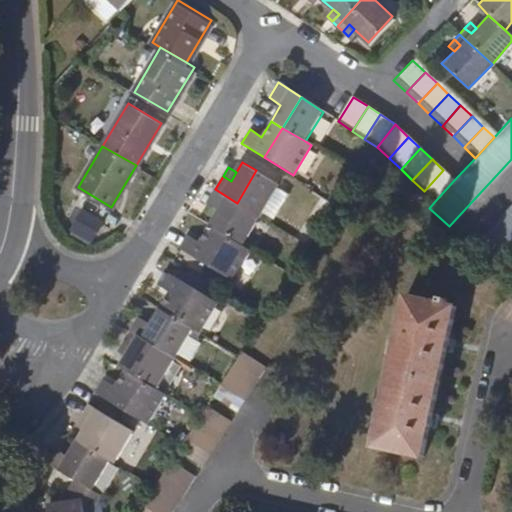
[(237,203),(263,219),(283,186),(256,170),(237,203)]
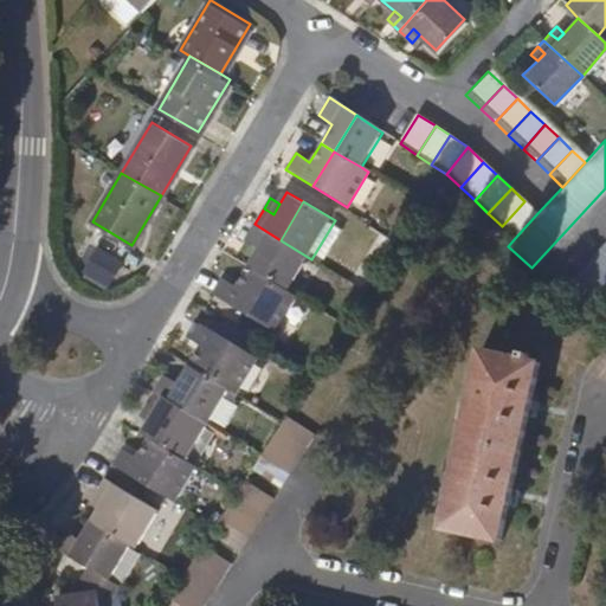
[(515,238),(537,213),(524,201),(502,226),(515,238)]
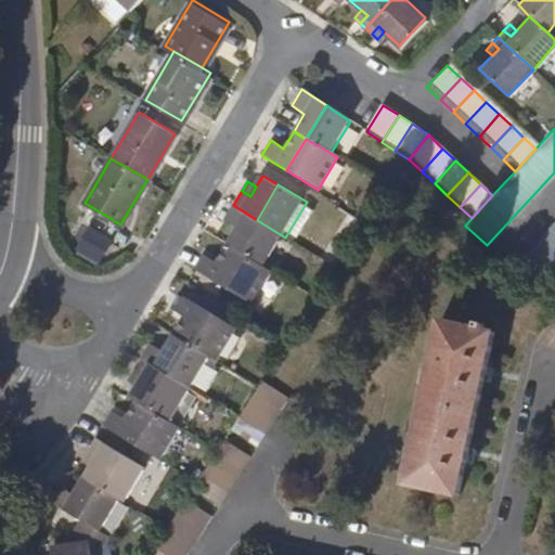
[(257,220),(233,205),(223,219),(236,227),(227,244),(239,252),(257,220)]
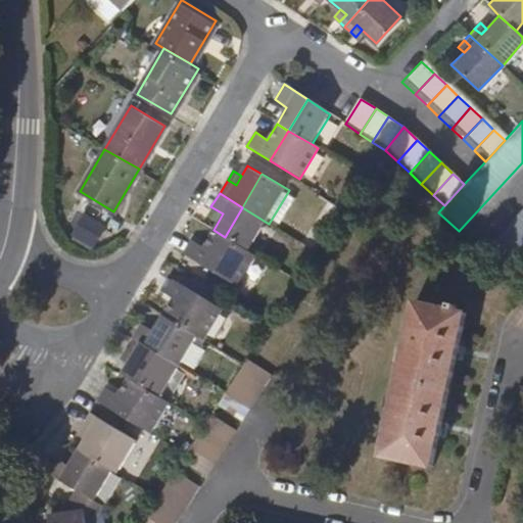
[(86,206),(73,233),(96,244),(109,218),(86,206)]
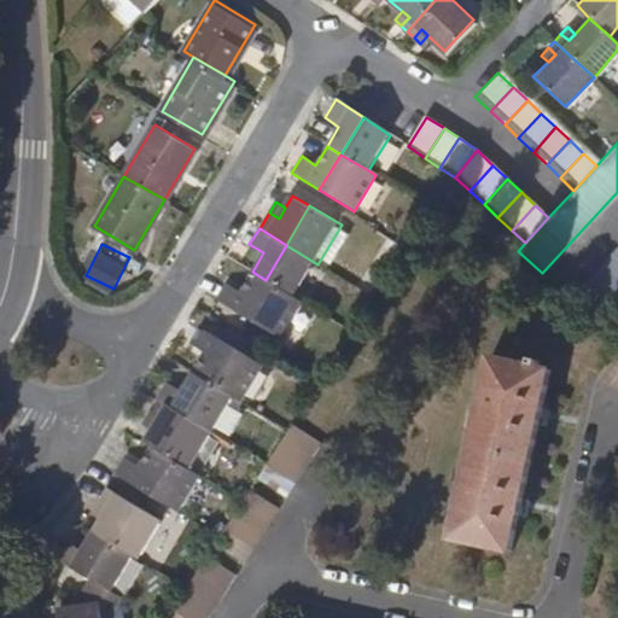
[(617,295),(617,244),(569,297),(594,321),(617,295)]
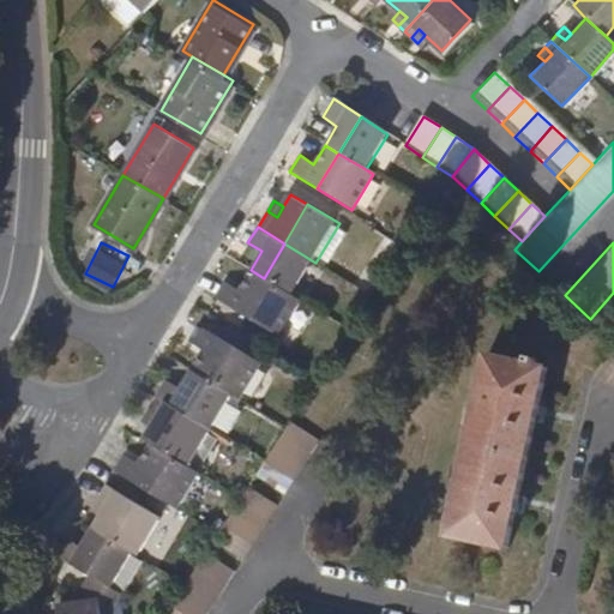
[(264,278),(295,298),(315,263),(284,244),(264,278)]
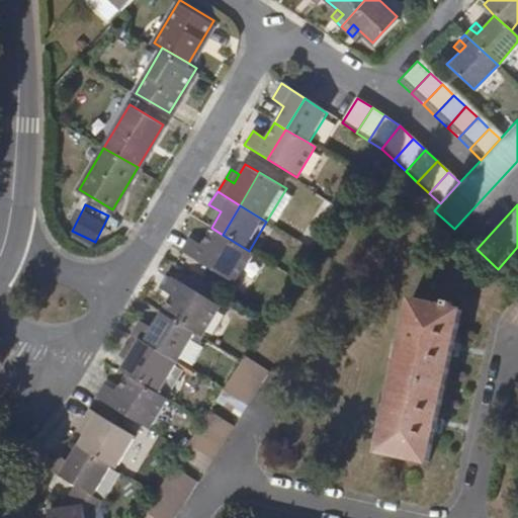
[(223,235),(211,228),(201,244),(189,237),(180,251),(203,265),(223,235)]
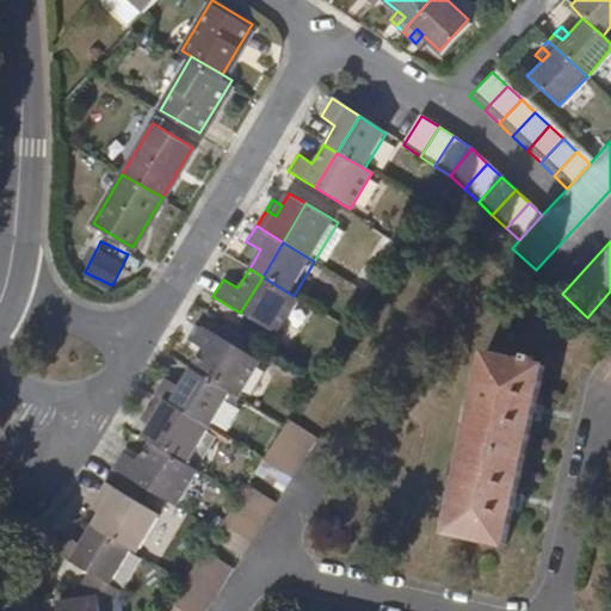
[(277,334),(298,298),(294,296),(263,277),(240,313),(277,334)]
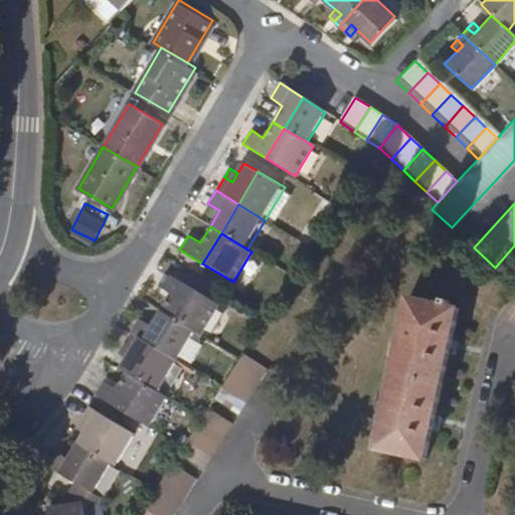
[(172,315),(190,284),(185,281),(167,270),(159,283),(171,291),(161,308),(172,315)]
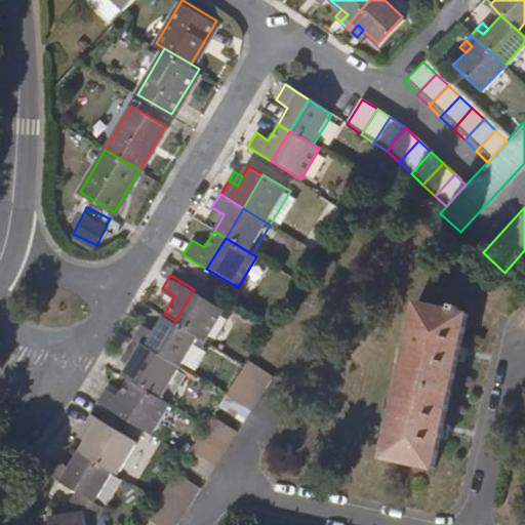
[(194,289),(198,283),(193,280),(189,286),(194,289)]
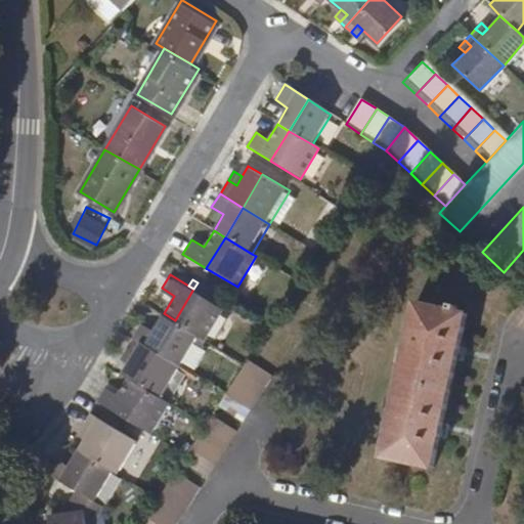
[(193,289),(212,299),(216,293),(198,282),(193,289)]
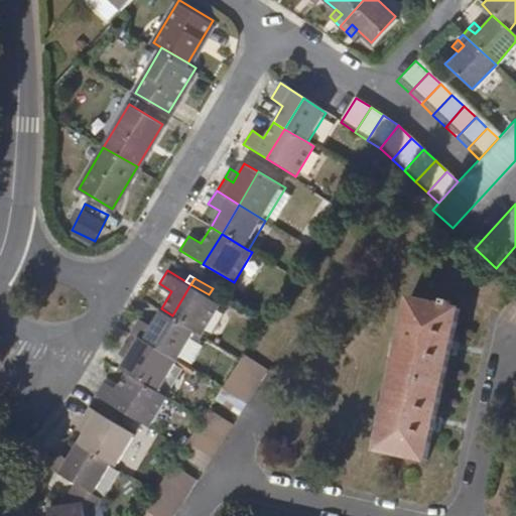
[(172,315),(204,334),(223,303),(209,294),(190,284),(172,315)]
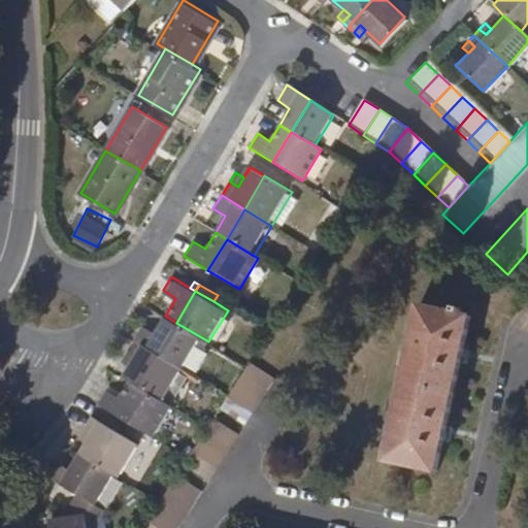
[(387,459),(437,471),(473,314),(462,310),(464,306),(457,304),(456,309),(422,302),(387,459)]
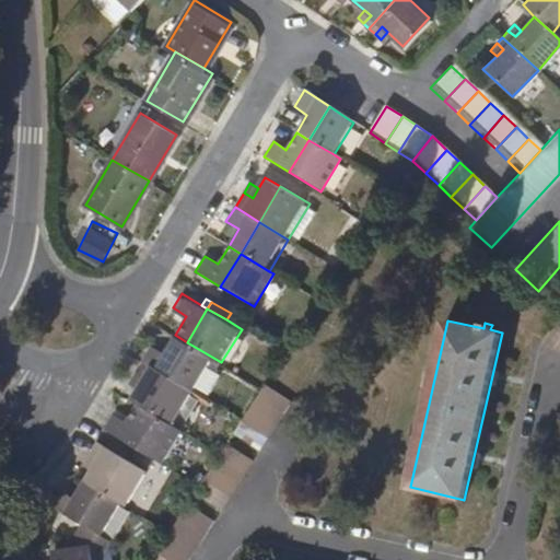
[(559,345),(559,322),(558,321),(546,336),(559,345)]
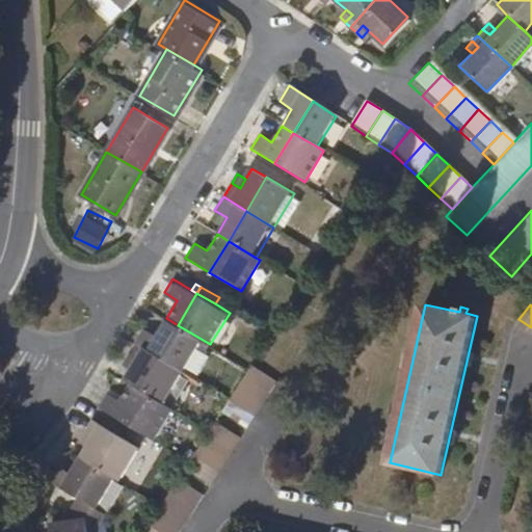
[(178,325),(166,318),(158,330),(144,323),(135,340),(160,354),(178,325)]
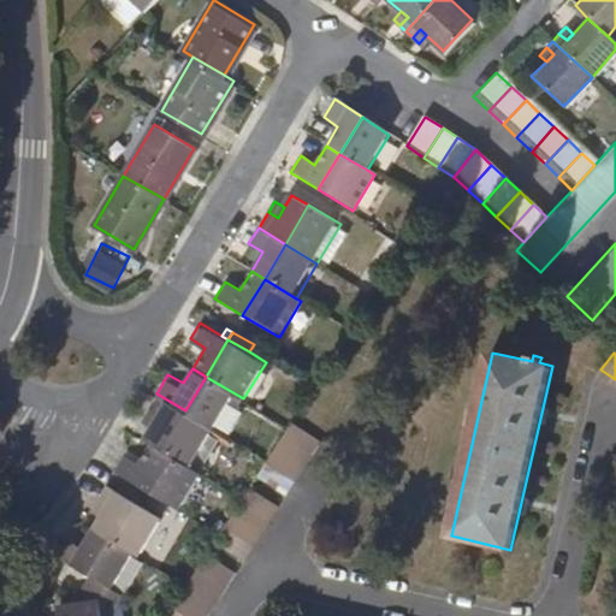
[(217,430),(223,433),(243,398),(206,377),(185,410),(217,430)]
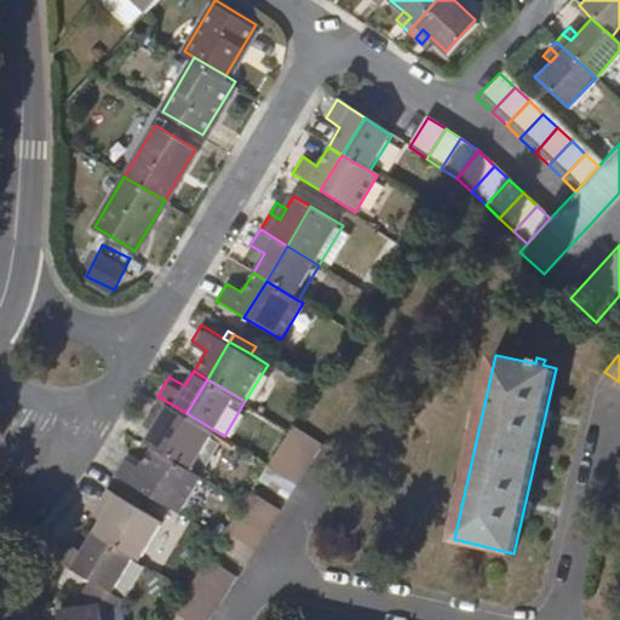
[(187,413),(158,396),(149,409),(159,415),(151,426),(143,441),(151,446),(162,453),(187,413)]
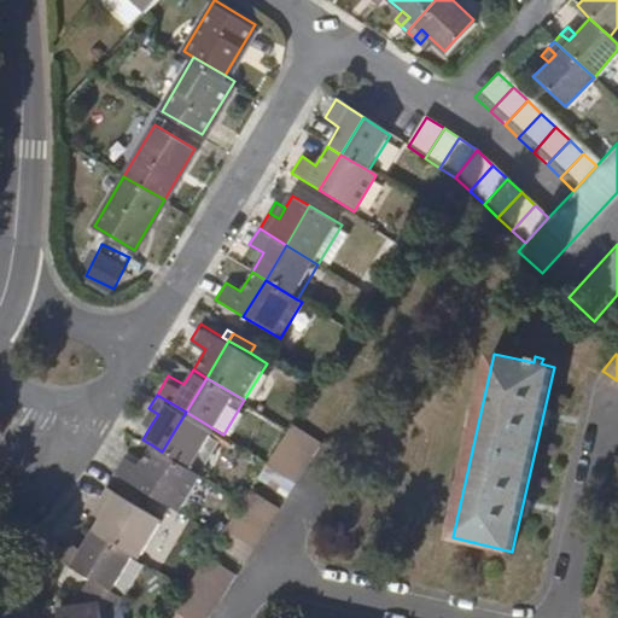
[(158,414),(149,408),(141,419),(151,425),(158,414)]
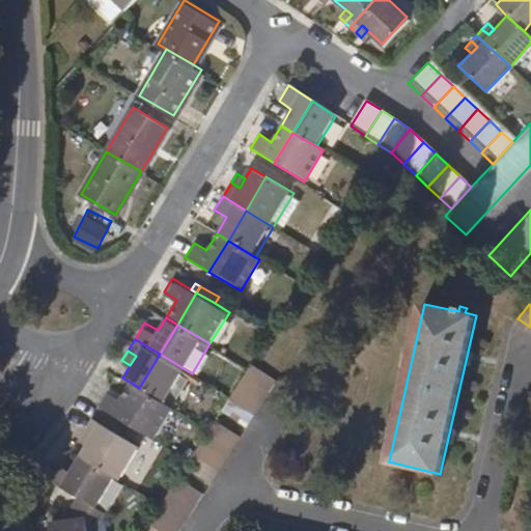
[(139,388),(167,404),(187,370),(160,354),(139,388)]
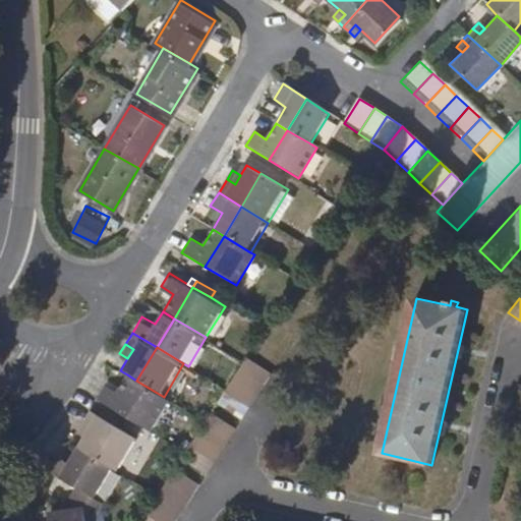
[(227,388),(218,401),(241,416),(271,372),(247,356),(244,360),(227,388)]
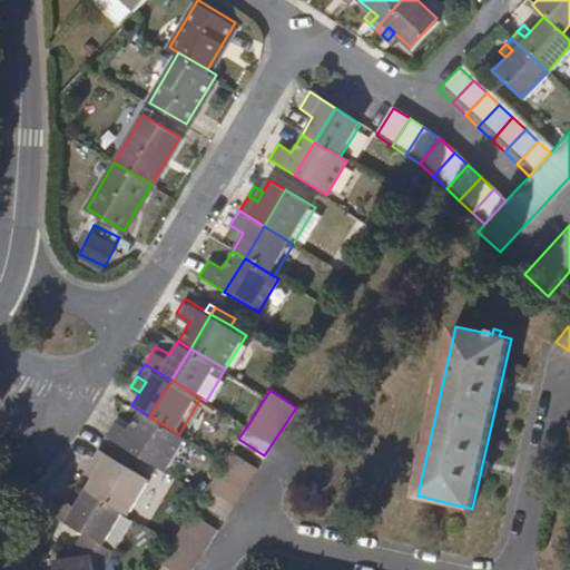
[(105,436),(129,451),(149,416),(139,410),(126,430),(112,422),(105,436)]
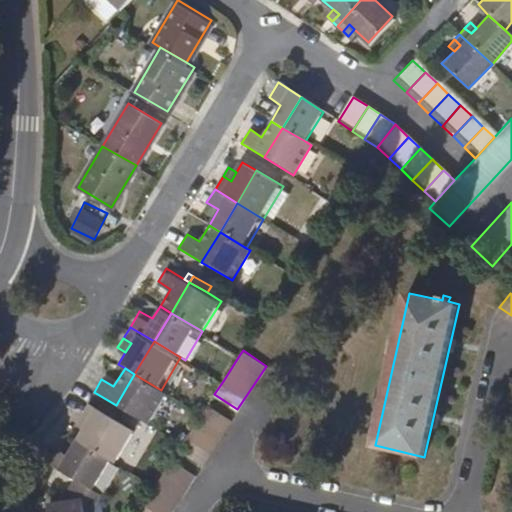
[(116,405),(147,425),(166,393),(161,390),(134,374),(116,405)]
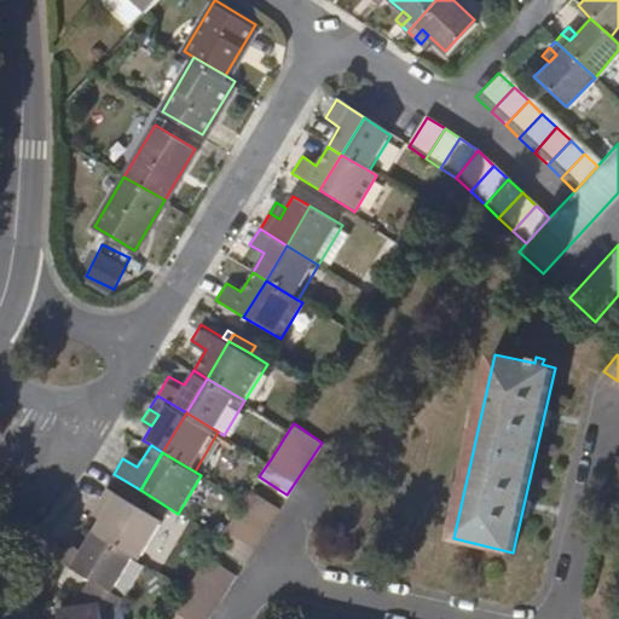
[(99,519),(91,532),(92,533),(108,542),(131,504),(105,489),(96,503),(105,509),(99,519)]
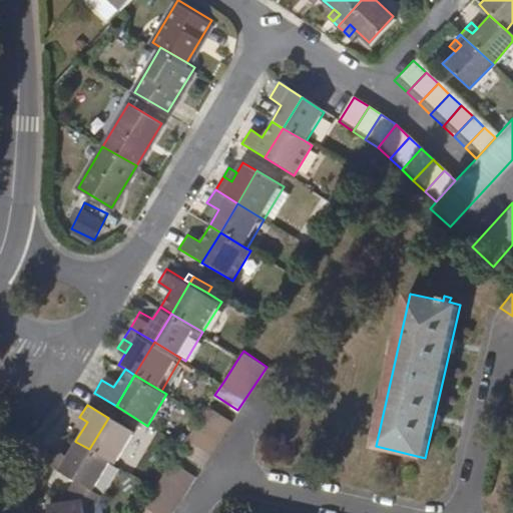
[(231,421),(208,405),(181,446),(178,450),(202,465),(231,421)]
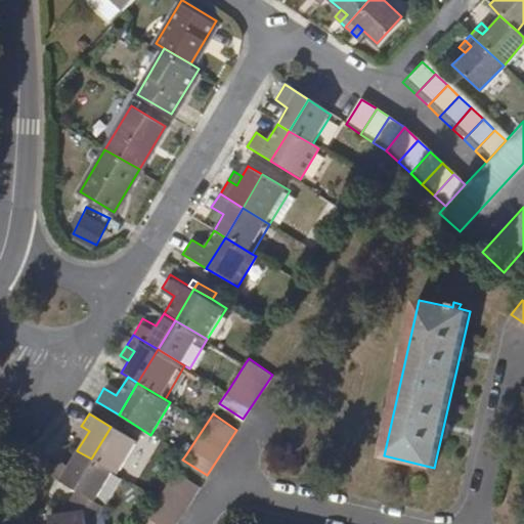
[(81,426),(77,433),(84,439),(89,431),(81,426)]
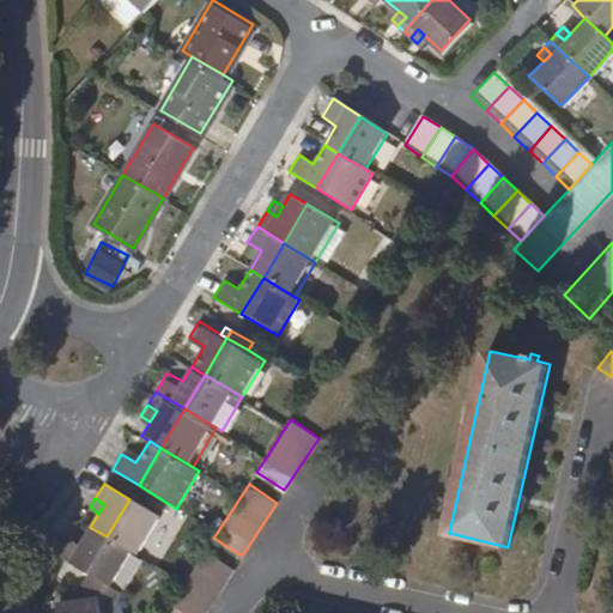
[(107,536),(132,553),(135,554),(158,516),(129,499),(107,536)]
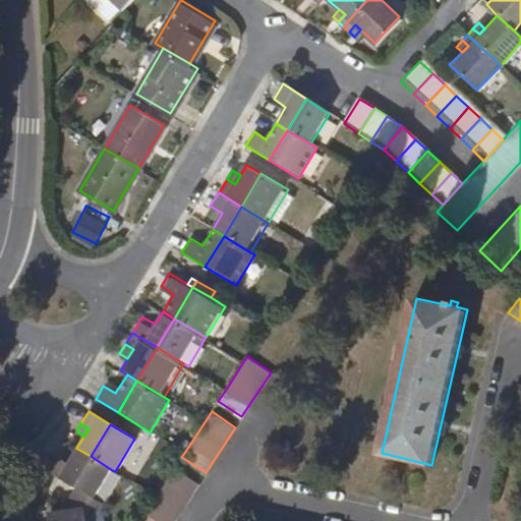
[(91,456),(77,449),(69,460),(58,454),(49,469),(73,484),(91,456)]
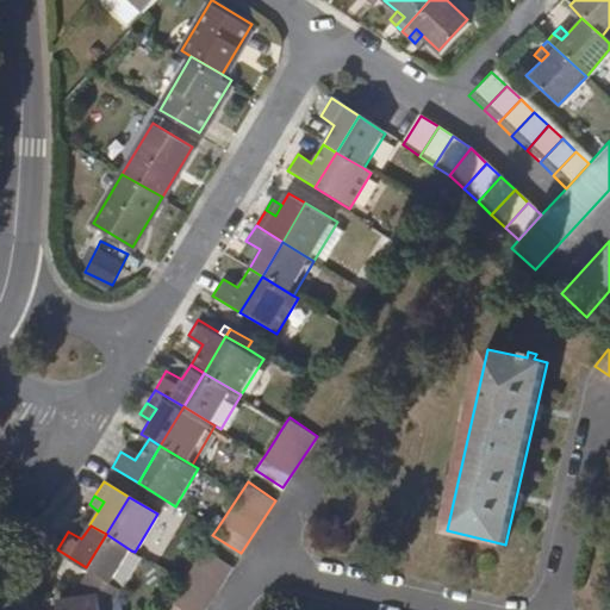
[(106,534),(86,567),(91,570),(111,582),(131,551),(106,534)]
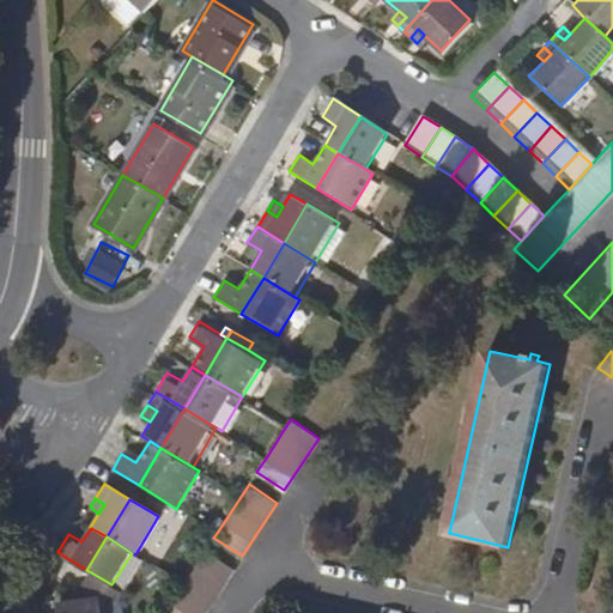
[(204,612),(232,569),(205,550),(183,583),(163,612),(204,612)]
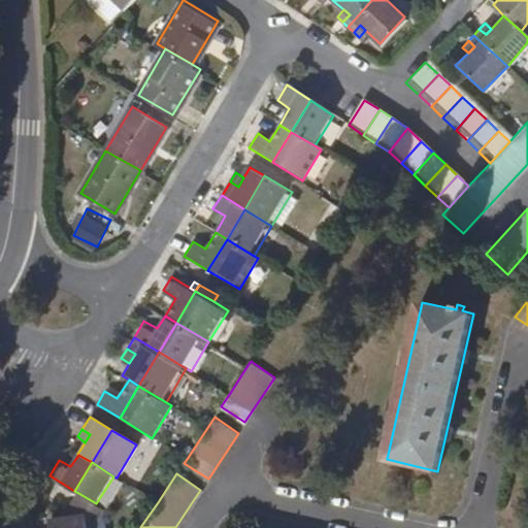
[(92,527),(103,508),(96,503),(78,493),(70,506),(83,514),(81,516),(64,518),(51,519),(51,527),(92,527)]
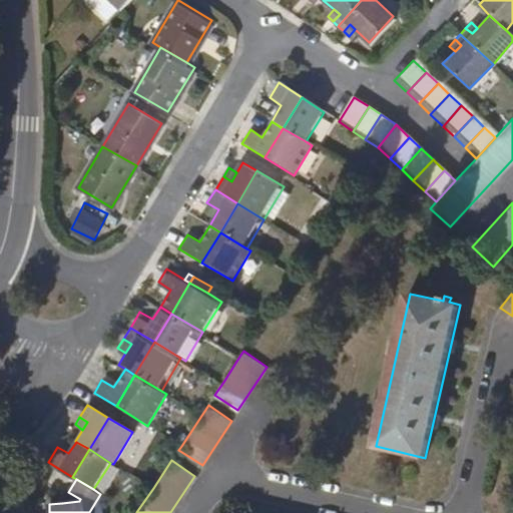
[(80,499),(68,492),(62,503),(79,501),(80,499)]
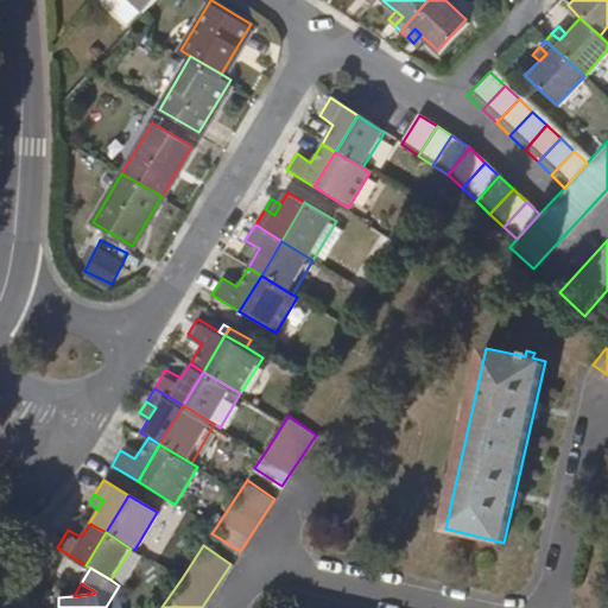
All buildings are outlined.
